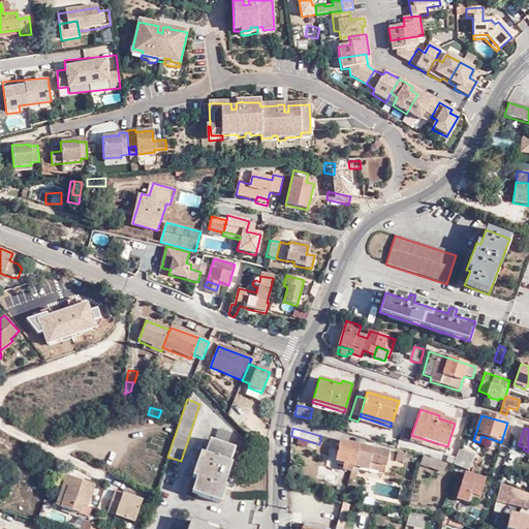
[(205,455),(196,478),(200,480),(195,495),(220,503),(226,487),(223,486),(231,463),(229,462),(235,448),(226,445),(230,434),(218,430),(214,441),(209,456),(205,455)]
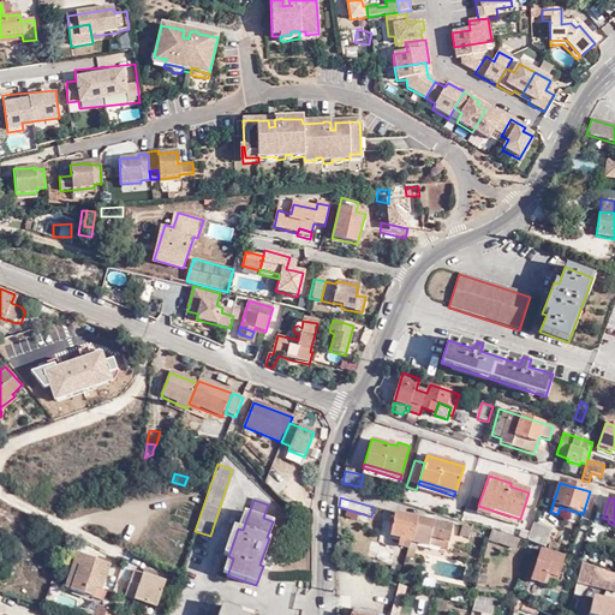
[(518,526),(520,519),(478,506),(476,514),(518,526)]
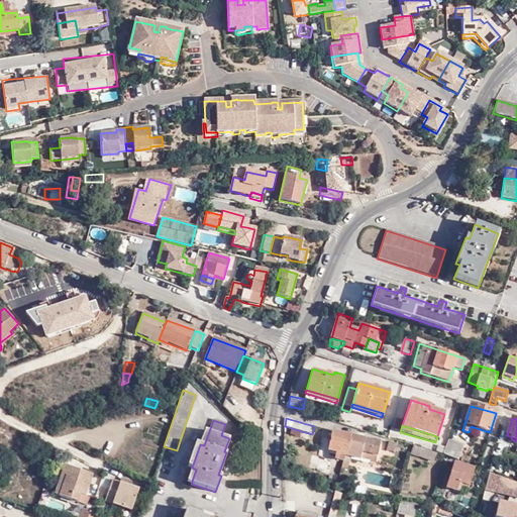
[(205,430),(200,444),(204,445),(209,431),(205,430)]
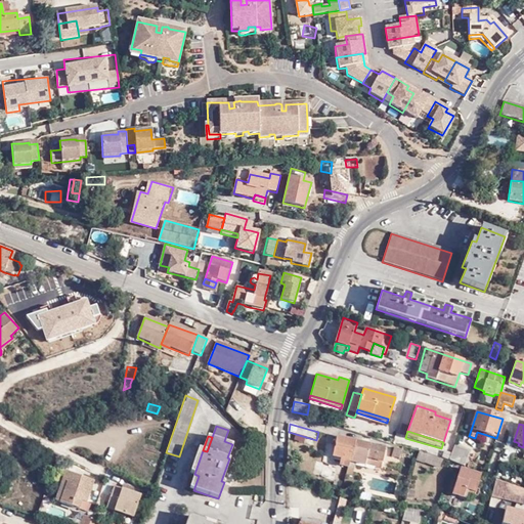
[(350,460),(354,442),(337,438),(333,455),(340,457),(348,460),(350,460)]
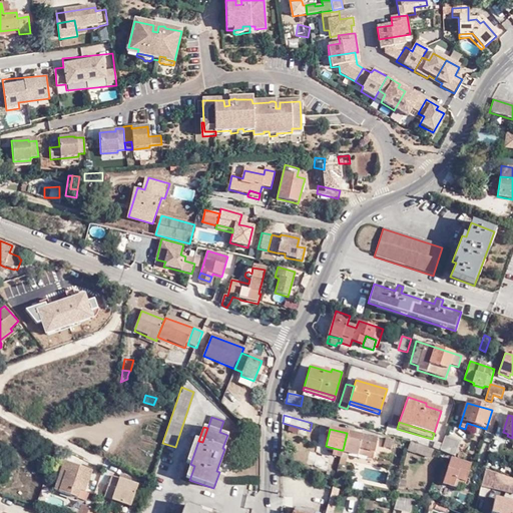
[(362,436),(347,433),(343,450),(341,450),(340,457),(337,466),(344,468),(348,455),(357,458),(359,450),(362,436)]
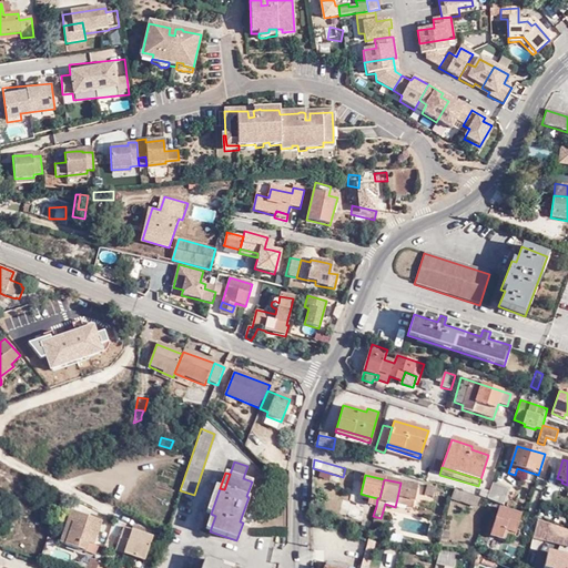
[(414,503),(417,487),(401,483),(397,498),(414,503)]
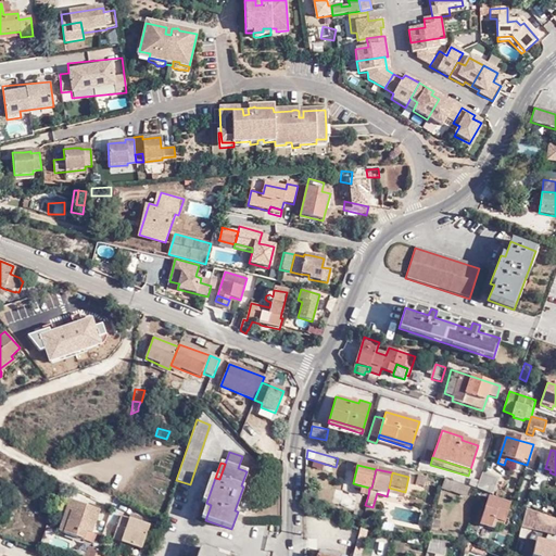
[(498,480),(481,472),(476,489),(492,495),(498,480)]
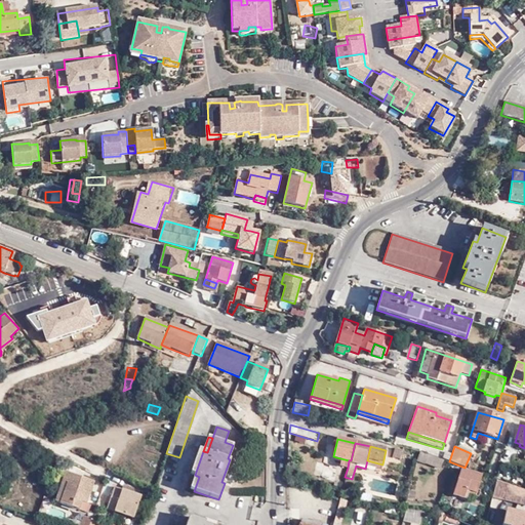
[(403,450),(395,448),(393,456),(401,459),(402,454),(408,455),(409,452),(403,450)]
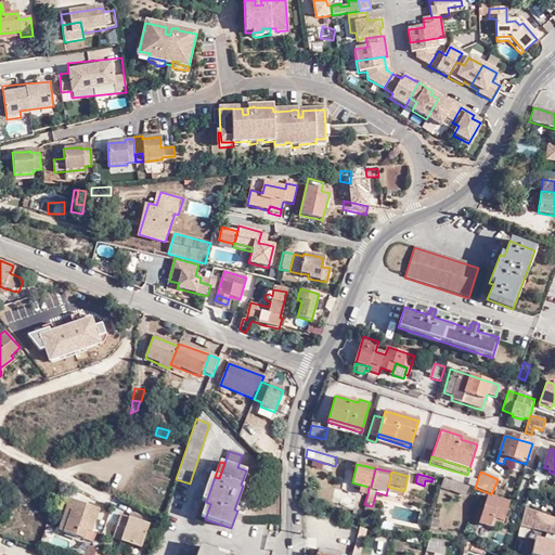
[(201,501),(206,502),(215,477),(209,476),(201,501)]
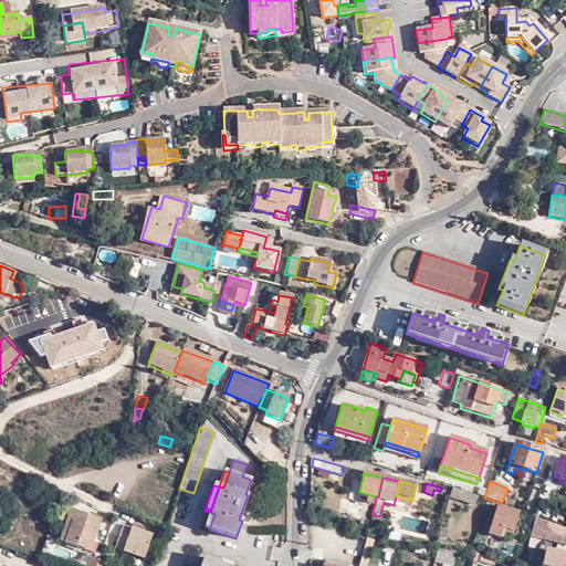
[(457,501),(472,510),(477,501),(461,493),(457,501)]
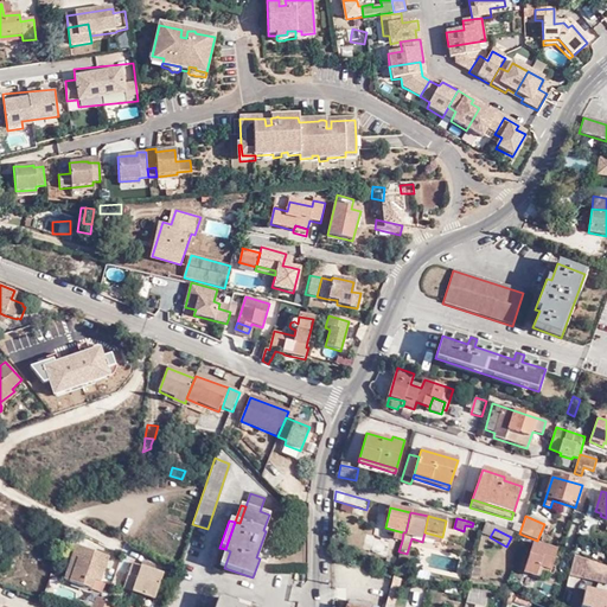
[(402,541),(403,532),(394,530),(393,540),(402,541)]
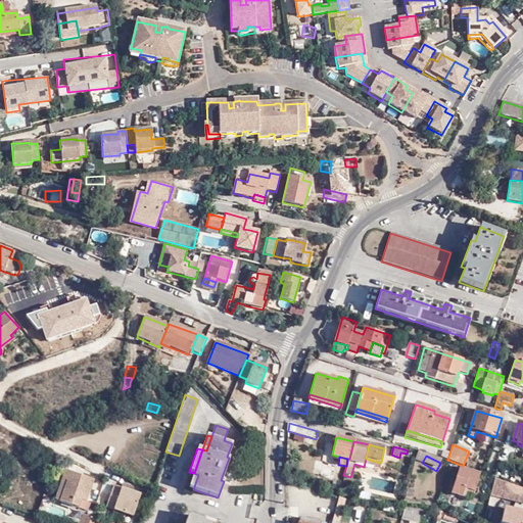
[(381,463),(366,459),(364,467),(379,471),(381,463)]
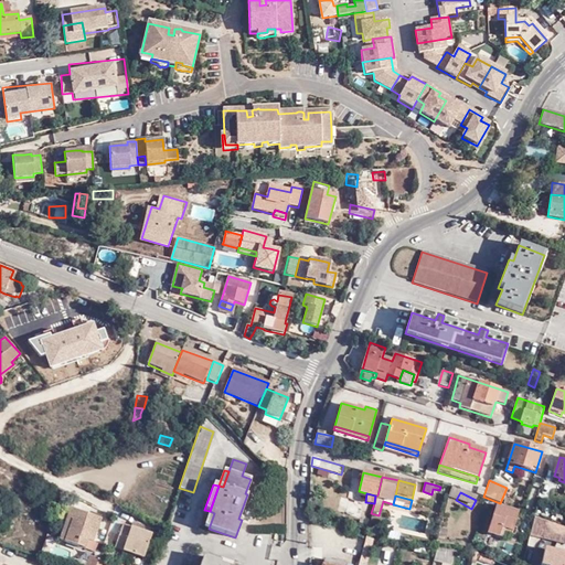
[(4,504),(2,514),(10,515),(11,516),(13,507),(4,504)]
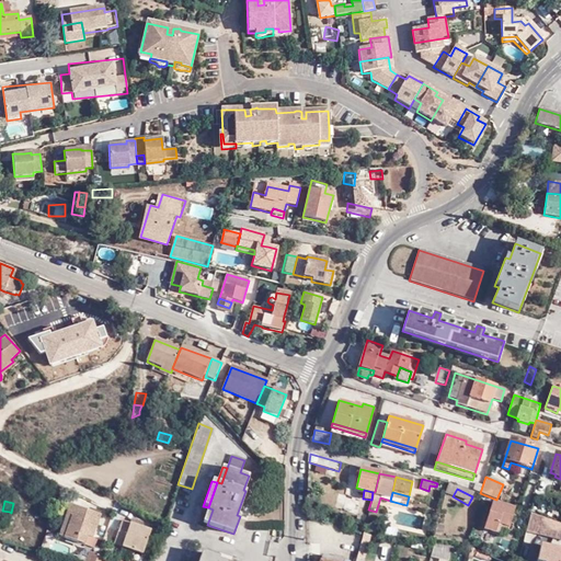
[(508,527),(514,510),(491,503),(483,530),(495,534),(497,525),(508,527)]
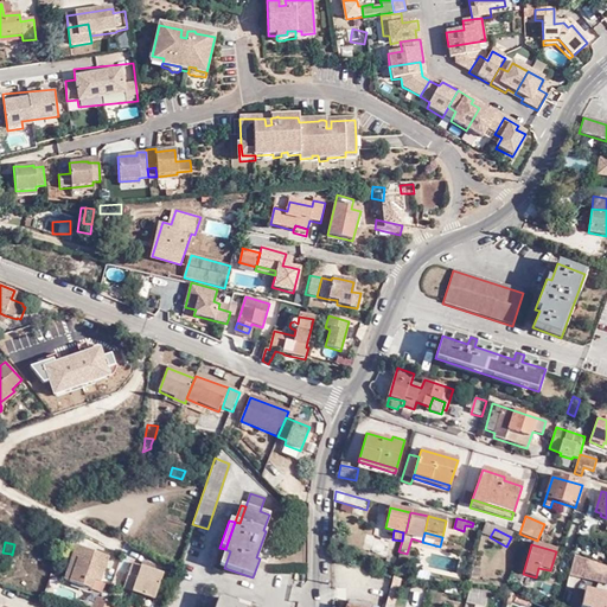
[(74,566),(69,581),(90,588),(94,577),(101,580),(108,557),(71,547),(66,562),(68,563),(74,566)]
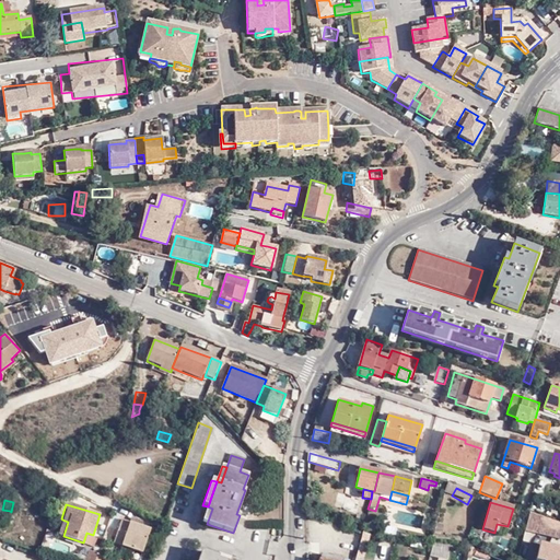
[(212,509),(208,506),(202,523),(207,524),(212,509)]
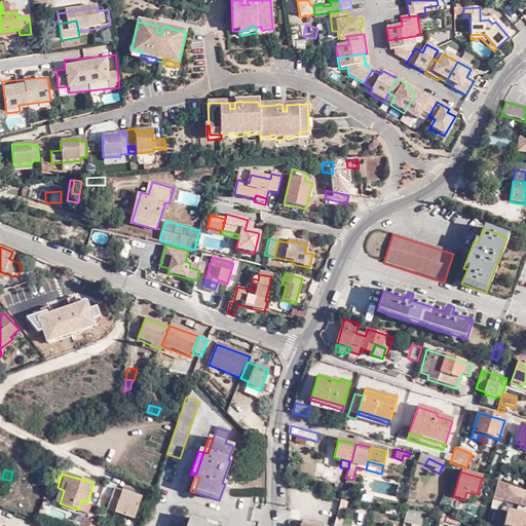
[(9,480),(2,479),(0,486),(0,492),(6,494),(10,481),(9,480)]
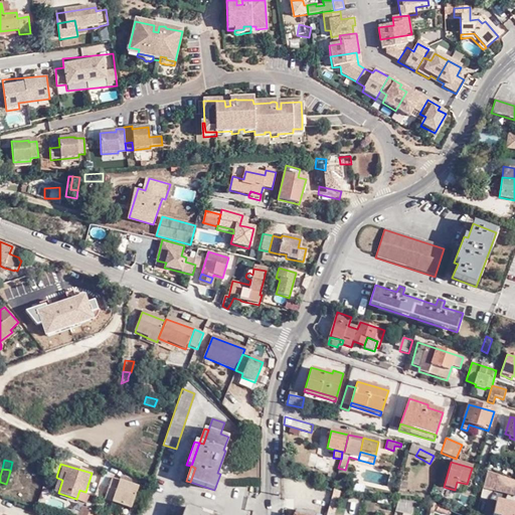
[(492,475),(486,473),(479,505),(485,506),(492,475)]
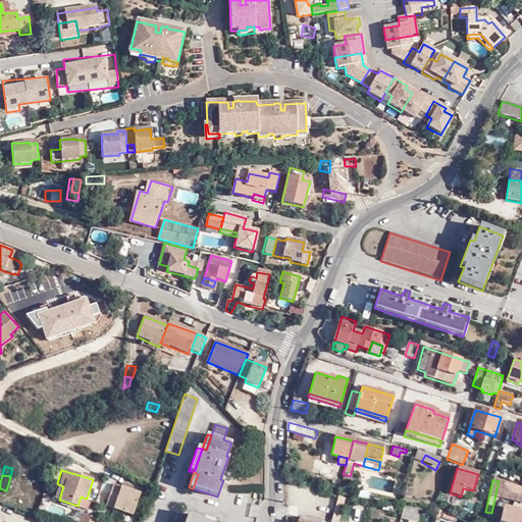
[(521,489),(503,482),(500,497),(521,502),(521,489)]
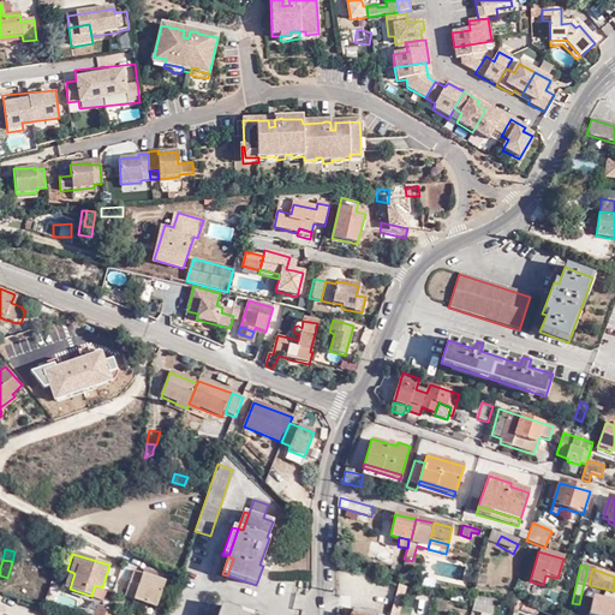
[(144,569),(143,575),(155,579),(157,574),(144,569)]
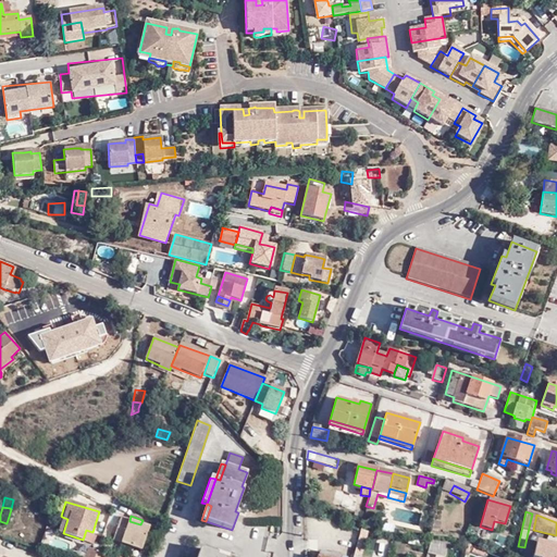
[(58,531),(63,533),(67,519),(62,517),(58,531)]
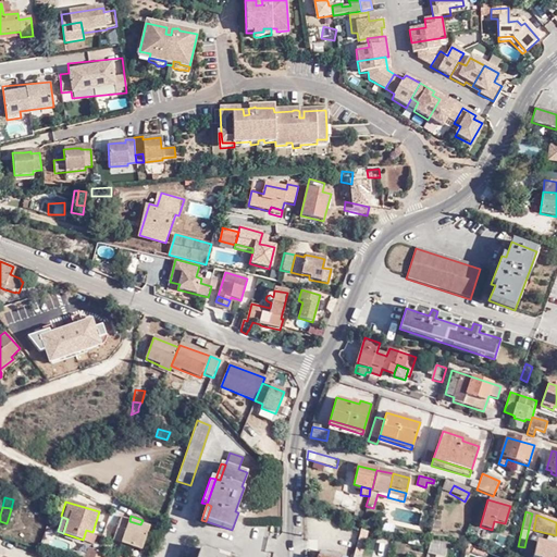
[(120,518),(114,537),(141,547),(148,528),(140,524),(120,518)]
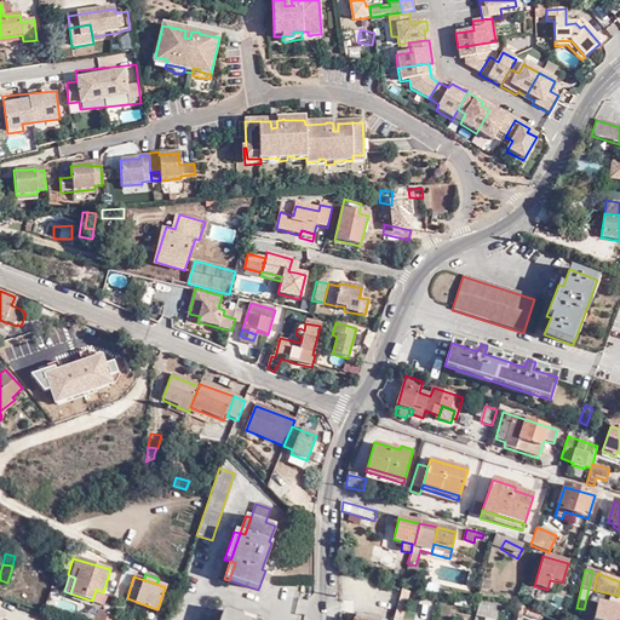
[(423,585),(403,580),(402,586),(422,592),(423,585)]
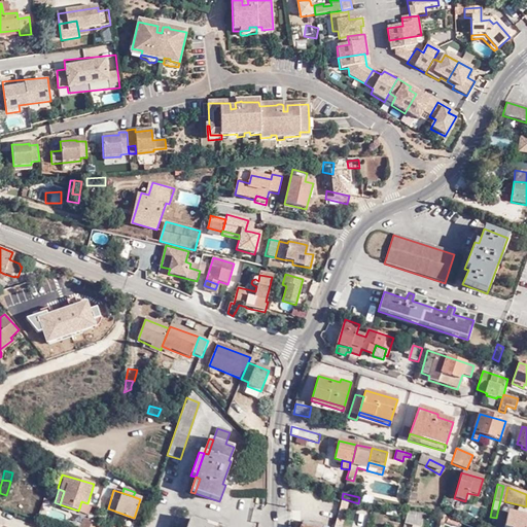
[(341,501),(334,526),(343,526),(342,526),(349,504),(341,501)]
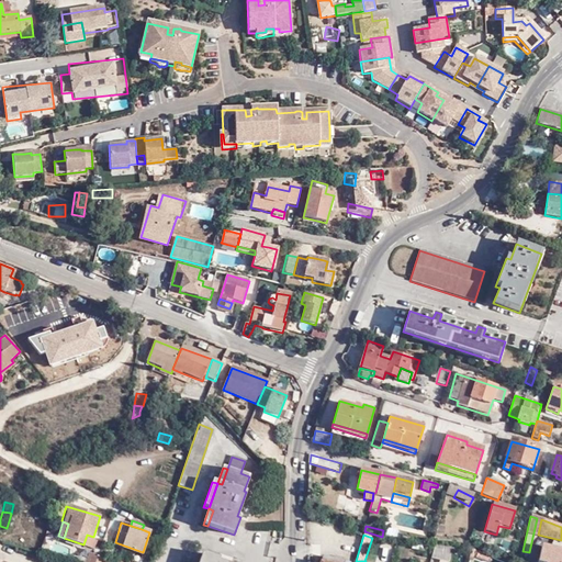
[(87,544),(94,547),(98,538),(89,536),(87,544)]
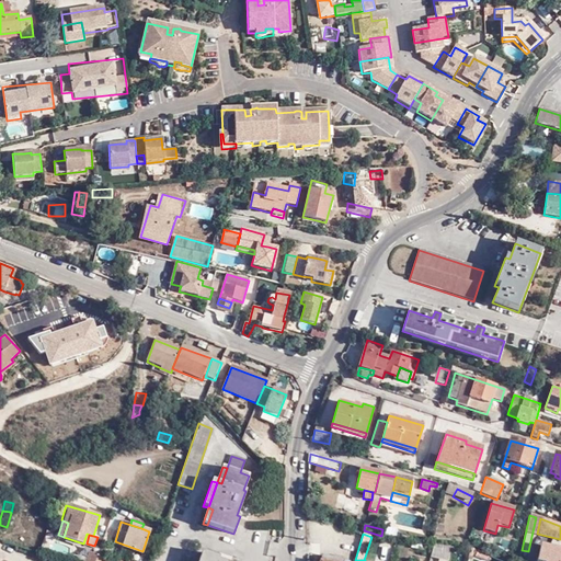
[(512,548),(521,550),(523,540),(514,539),(512,548)]
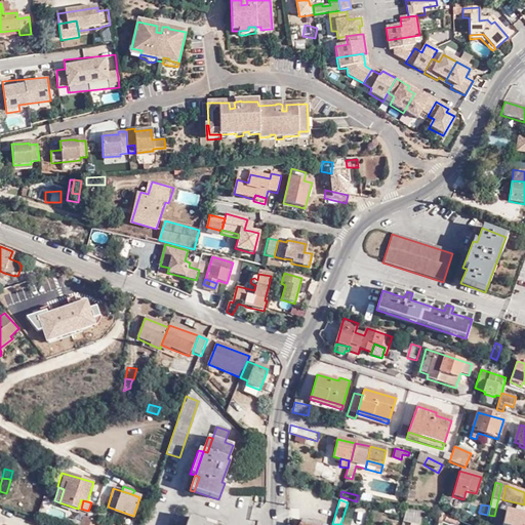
[(395,508),(385,507),(384,514),(394,515),(395,508)]
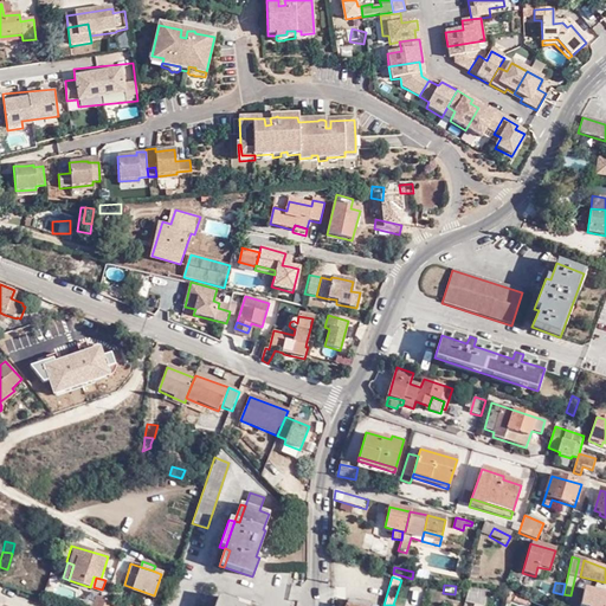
[(468,588),(464,603),(477,605),(483,605),(488,591),(468,588)]
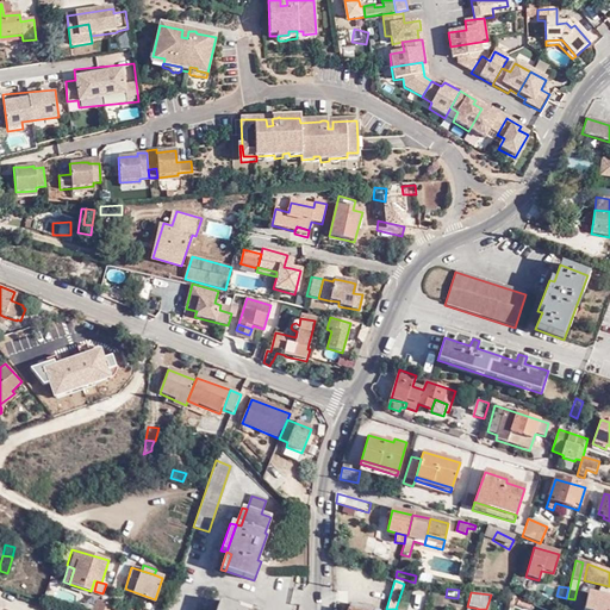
[(609,609),(609,599),(587,595),(584,609),(609,609)]
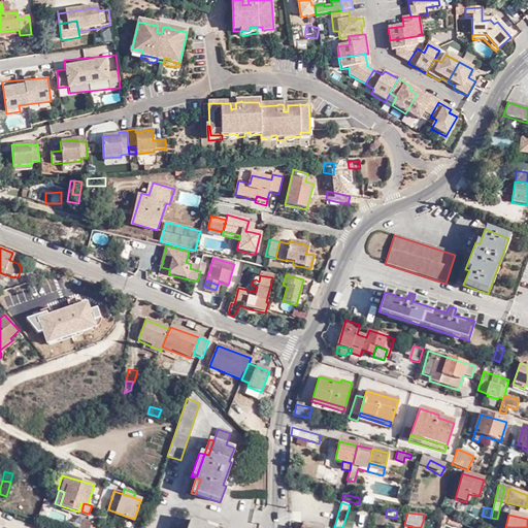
[(491,518),(488,525),(490,527),(494,527),(497,519),(491,518)]
